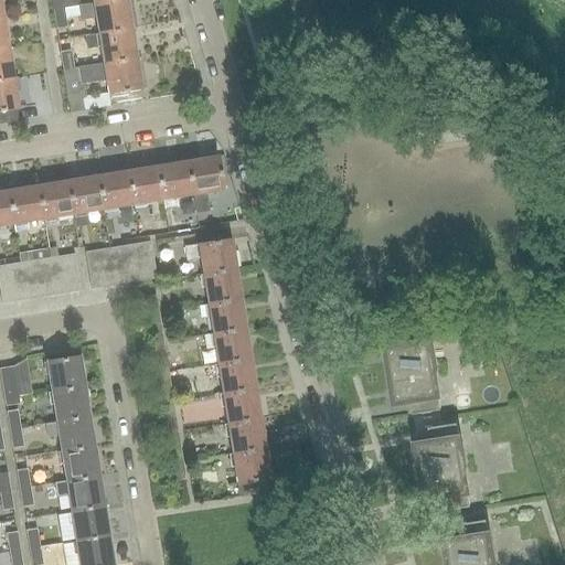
[(64,9),(63,0),(51,0),(53,11),(64,9)]
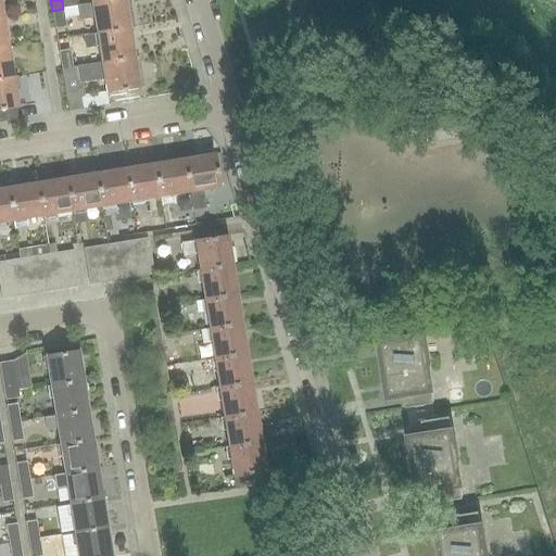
[(131,28),(126,0),(118,0),(92,4),(77,7),(79,21),(95,19),(97,34),(131,28)]
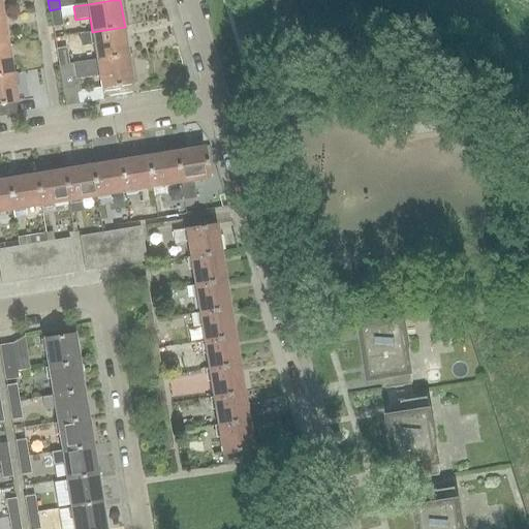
[(63,26),(60,8),(50,10),(53,28),(63,26)]
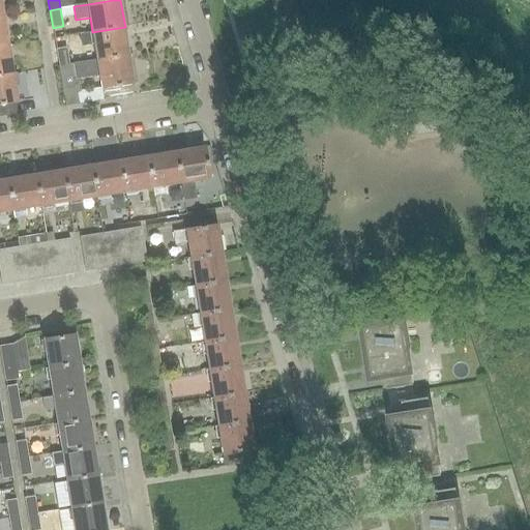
[(0,47),(9,46),(5,18),(0,18),(0,47)]
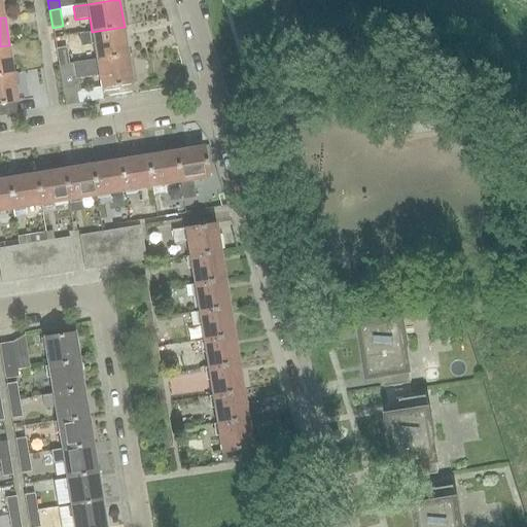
[(129,55),(125,27),(92,32),(79,34),(81,46),(94,44),(97,59),(97,60),(129,55)]
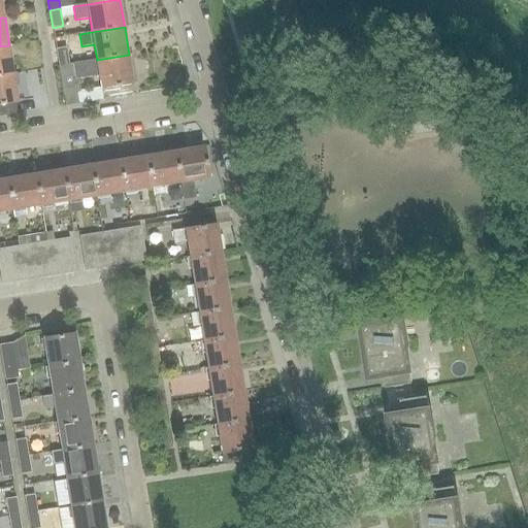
[(0,75),(13,73),(9,45),(0,46),(0,75)]
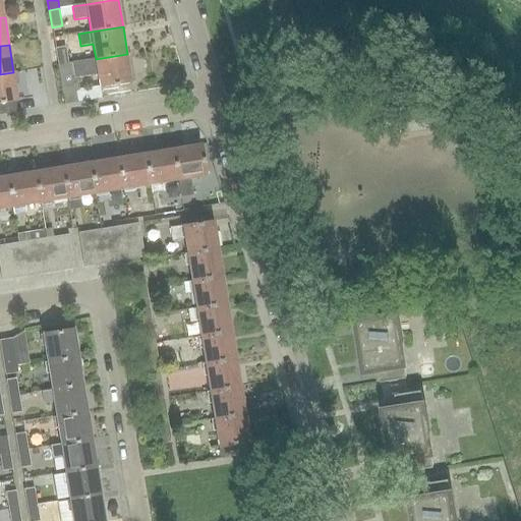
[(68,63),(65,47),(55,49),(58,65),(68,63)]
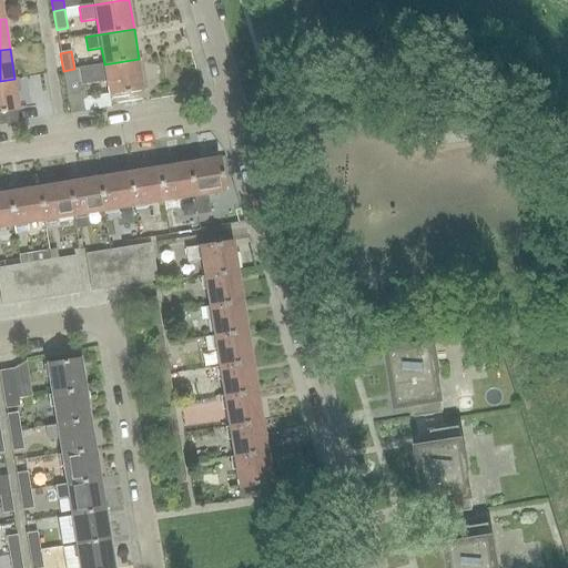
[(79,69),(74,69),(63,71),(69,102),(83,100),(84,99),(82,85),(107,82),(109,95),(111,108),(142,102),(140,90),(144,90),(139,59),(104,64),(104,63),(79,68),(79,69)]
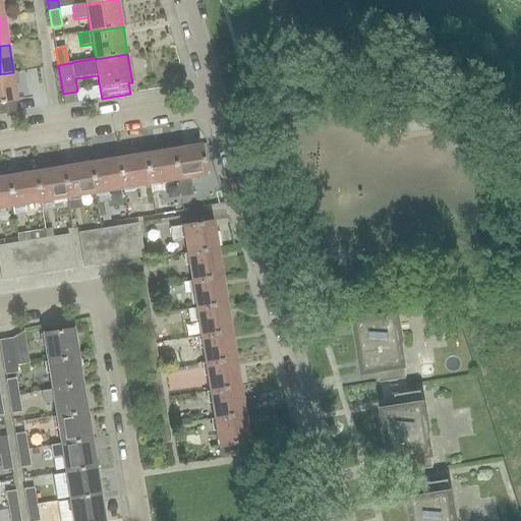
[(0,103),(18,101),(13,72),(0,74),(0,103)]
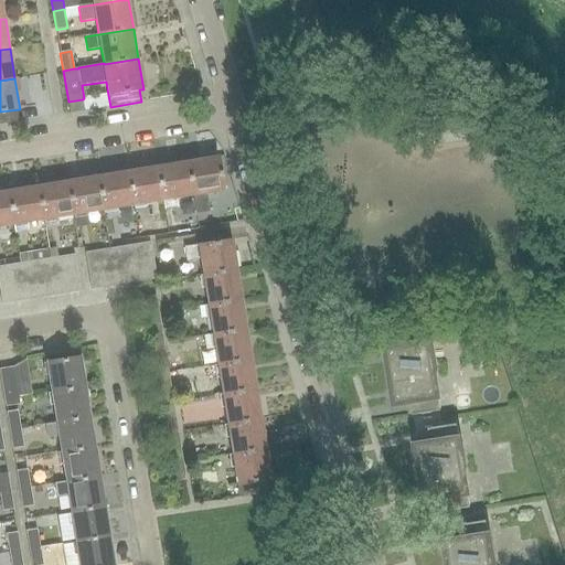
[(188,161),(193,195),(195,213),(209,211),(206,193),(223,190),(219,157),(188,161)]
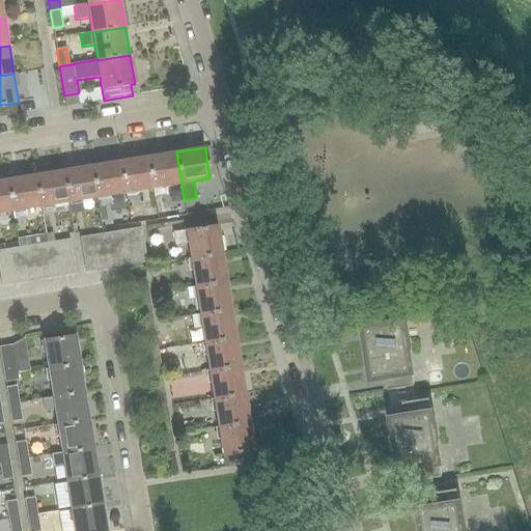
[(182,184),(176,152),(148,157),(154,188),(182,184)]
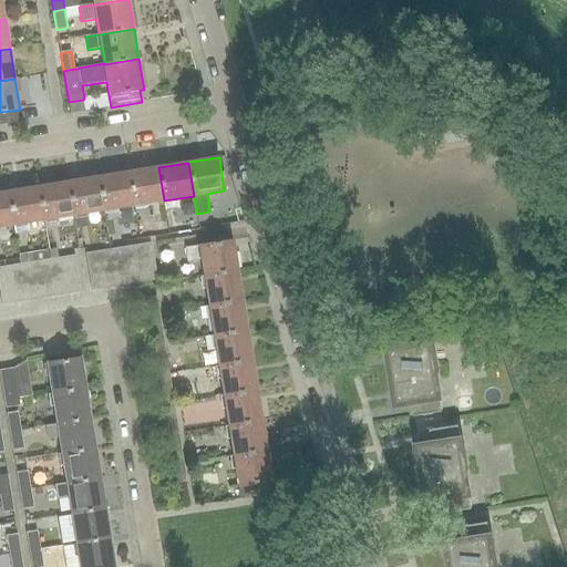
[(164,200),(158,167),(129,172),(134,205),(164,200)]
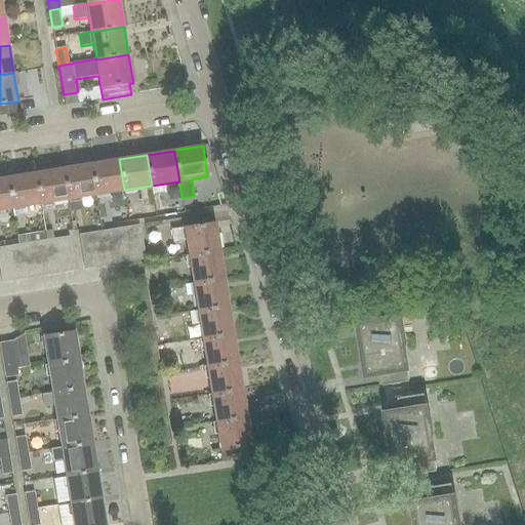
[(124,190),(119,159),(91,164),(96,195),(124,190)]
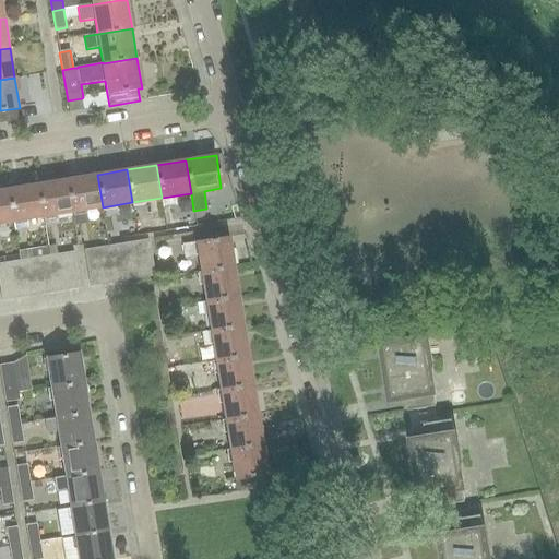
[(103,207),(97,175),(68,179),(73,212),(103,207)]
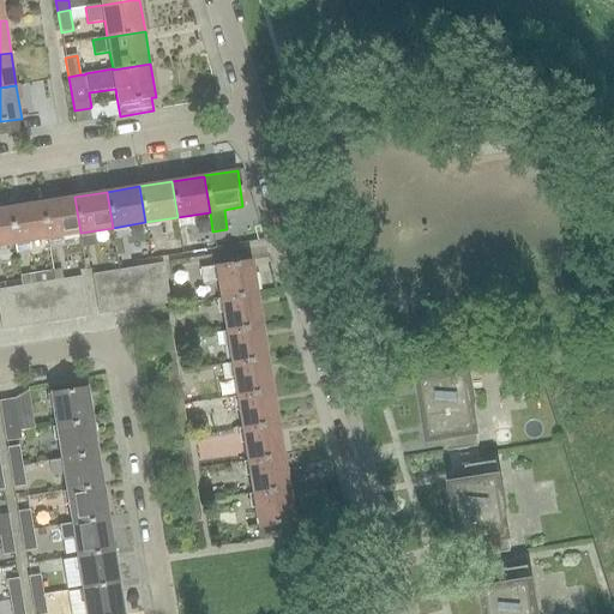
[(80,233),(74,197),(42,203),(48,239),(80,233)]
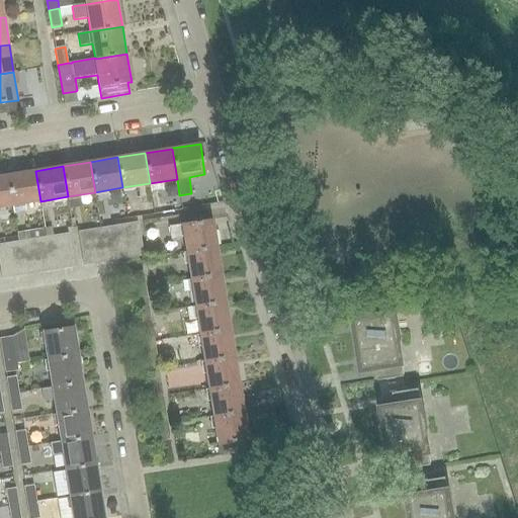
[(40,201),(35,171),(8,175),(12,205),(40,201)]
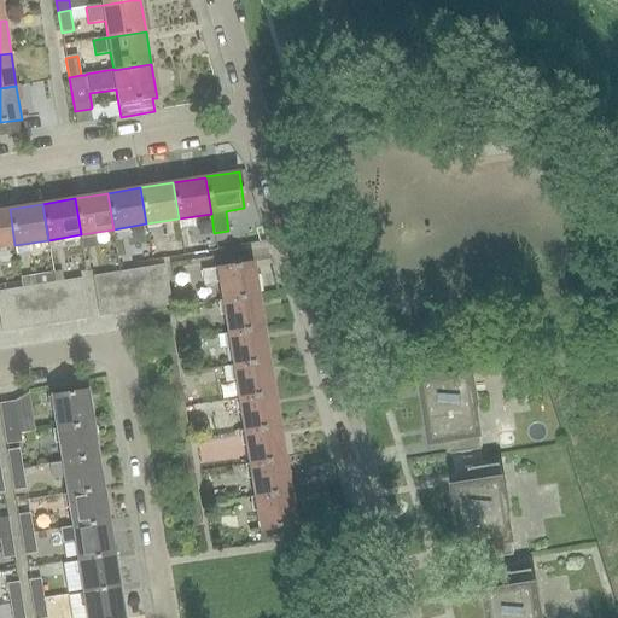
[(0,248),(15,245),(10,209),(0,210),(0,248)]
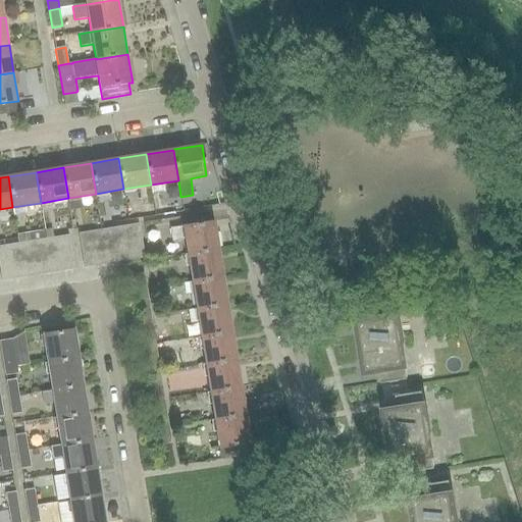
[(206,207),(225,204),(221,191),(204,194),(206,207)]
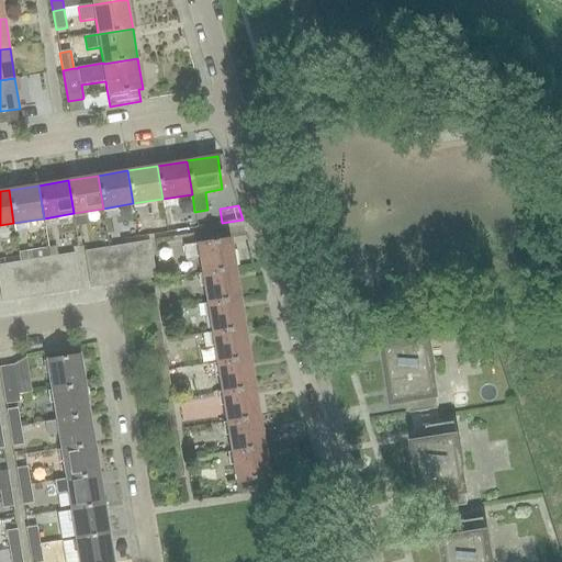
[(179,216),(181,225),(193,223),(192,214),(179,216)]
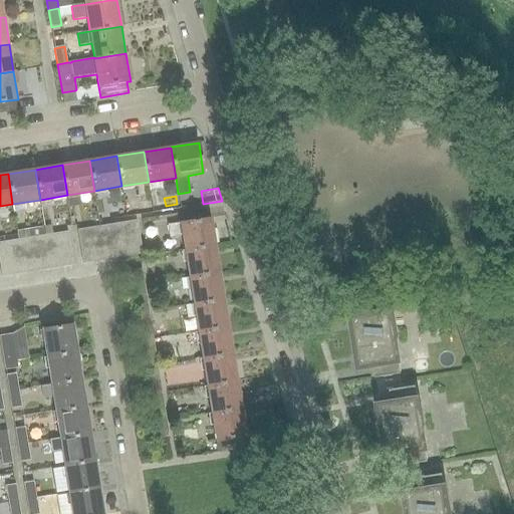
[(211,218),(181,223),(185,250),(215,245),(211,218)]
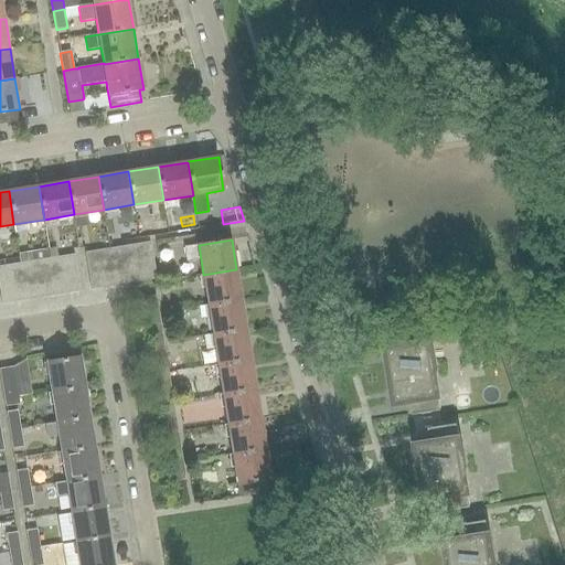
[(153,256),(151,243),(135,245),(137,258),(153,256)]
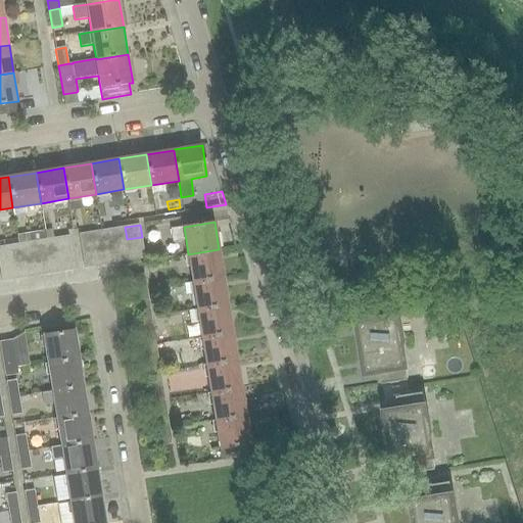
[(127,239),(125,227),(109,229),(111,242),(117,241),(127,239)]
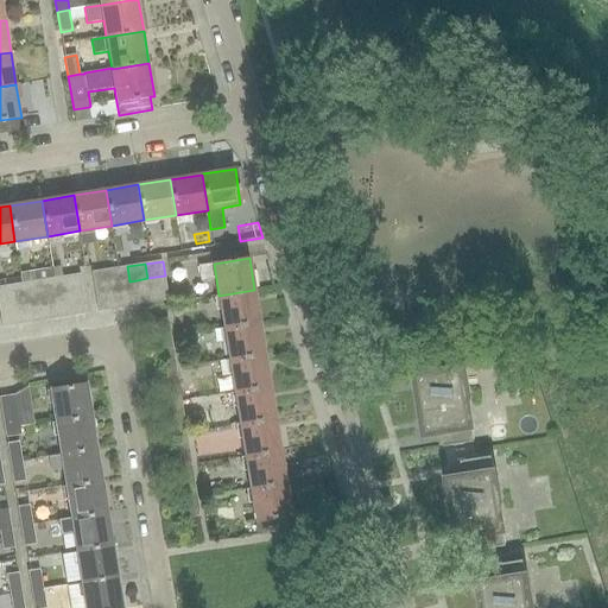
[(61,266),(52,267),(54,278),(63,277),(61,266)]
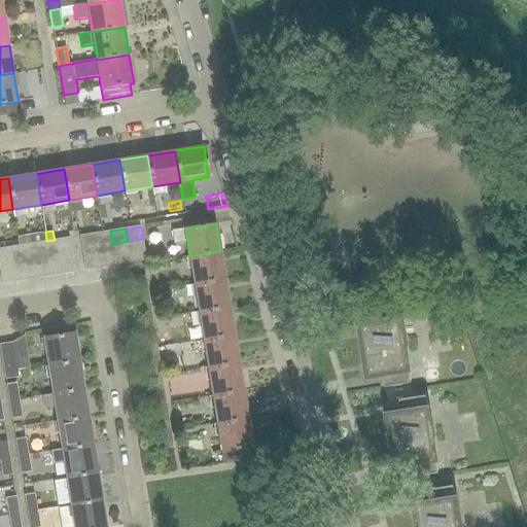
[(112,244),(110,231),(95,234),(97,246),(109,244),(112,244)]
